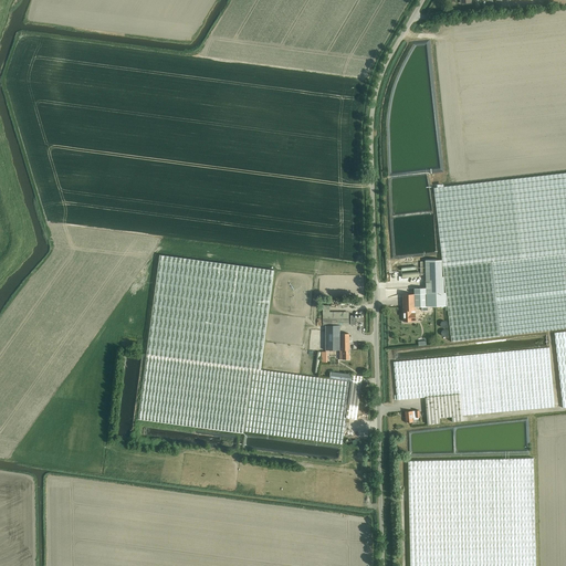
[(513,179),(433,188),(442,260),(446,293),(447,306),(451,342),(501,336),(565,328),(565,173),(544,176),(543,176),(514,179),(513,179)]
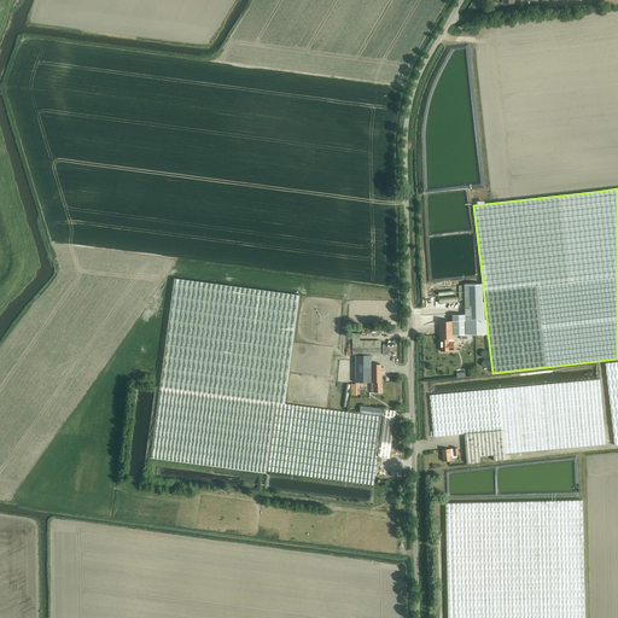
[(360,406),(359,414),(284,403),(298,295),(173,278),(158,388),(159,388),(150,458),(266,473),(266,471),(373,485),(377,456),(389,459),(396,410),(360,406)]
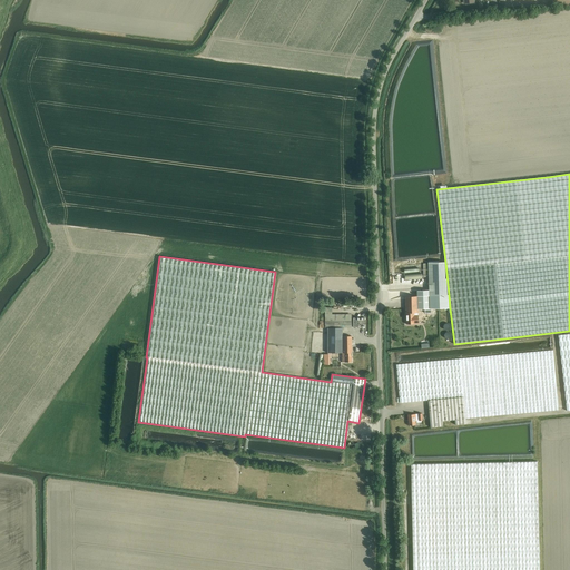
[(418,296),(405,296),(406,324),(418,324),(418,310),(450,308),(449,295),(448,295),(446,278),(445,278),(443,262),(442,262),(428,263),(429,291),(416,291),(418,296)]
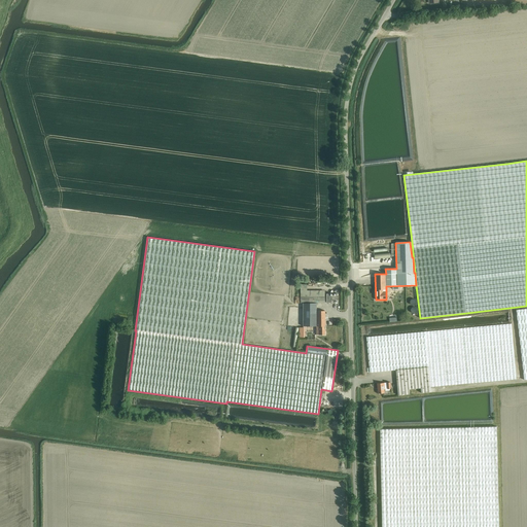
[(326,293),(326,303),(338,303),(338,294),(326,293)]
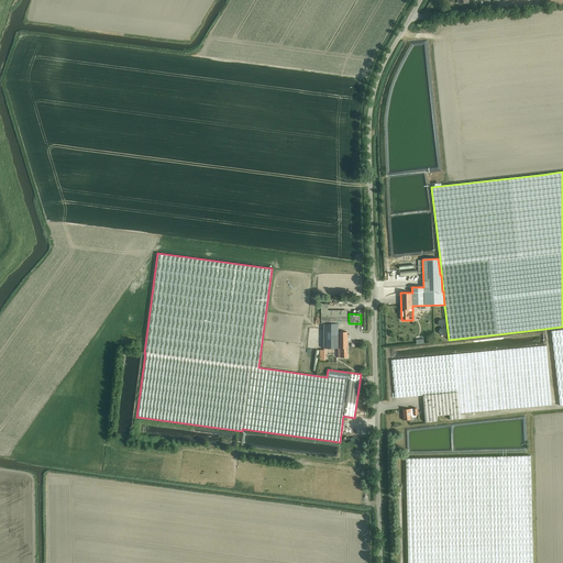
[(562,329),(550,331),(559,406),(562,405),(562,329)]
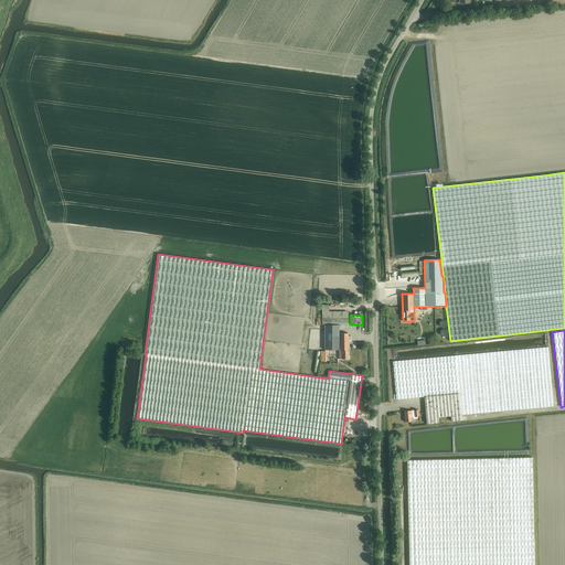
[(339,360),(349,359),(348,333),(324,334),(324,350),(341,350),(341,354),(339,354),(339,360)]
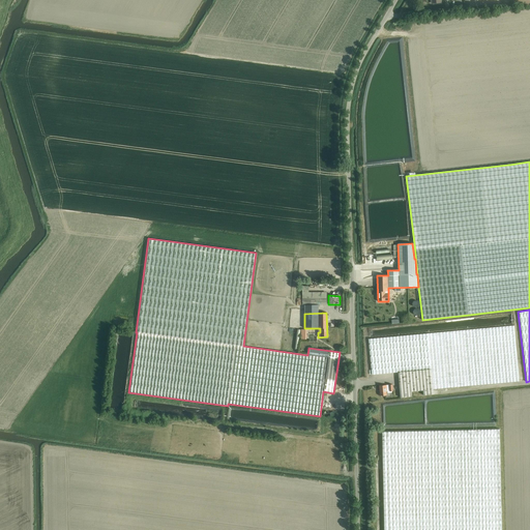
[(470,386),(519,381),(514,325),(465,330),(369,339),(371,375),(396,373),(399,398),(409,396),(409,392),(421,390),(422,395),(433,394),(432,389),(470,386)]
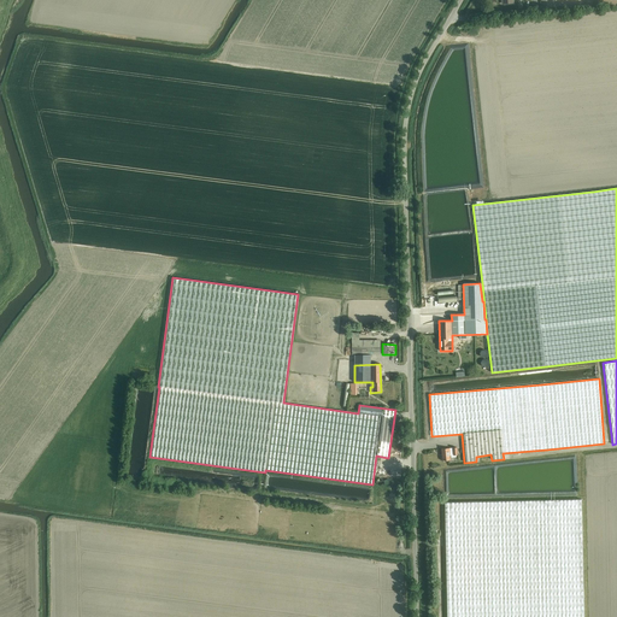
[(441,450),(442,460),(450,460),(450,456),(451,456),(457,454),(457,447),(451,448),(441,450)]
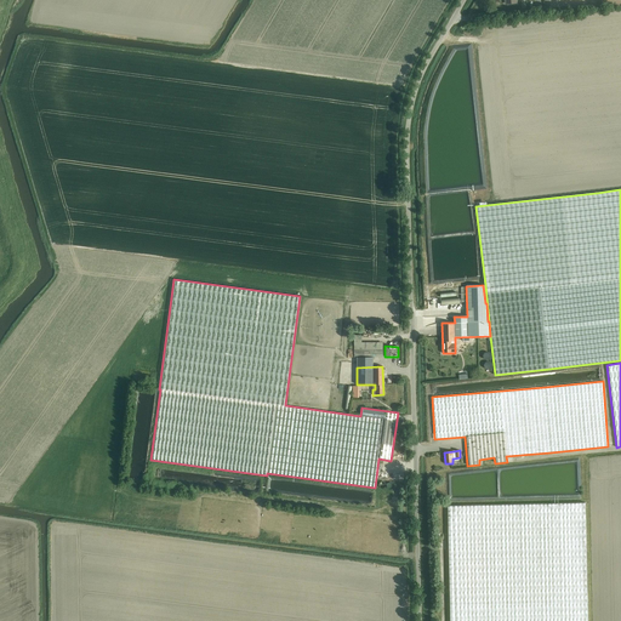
[(554,503),(448,506),(448,512),(449,553),(450,604),(449,604),(449,620),(587,620),(586,502),(554,503)]
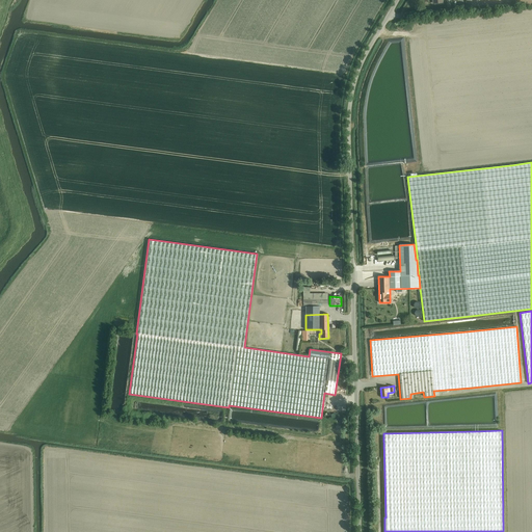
All buildings are outlined.
